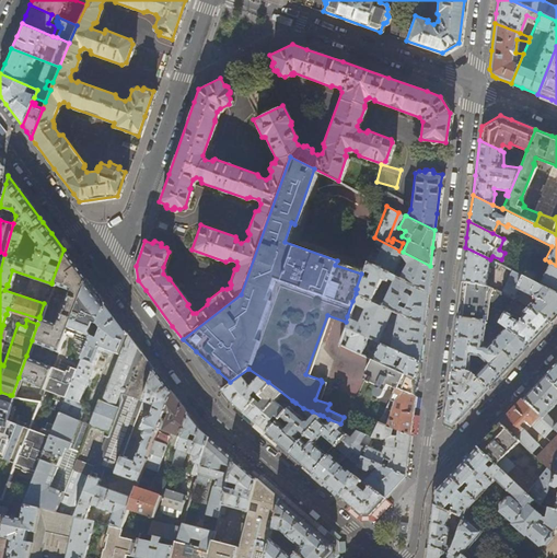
[(403,252),(399,251),(374,237),(367,260),(427,291),(428,278),(430,266),(403,252)]
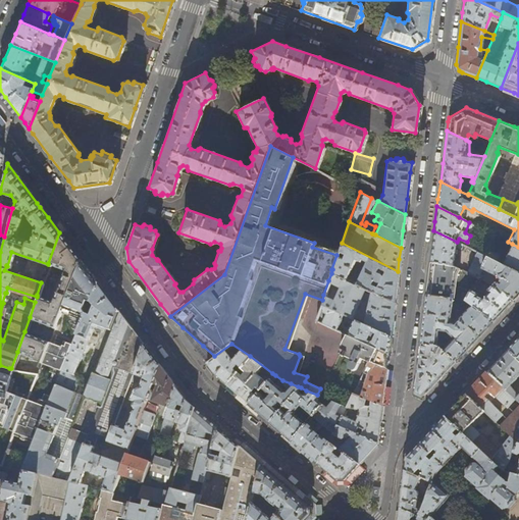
[(429,262),(451,265),(453,245),(458,248),(460,244),(457,242),(433,230),(431,249),(429,262)]
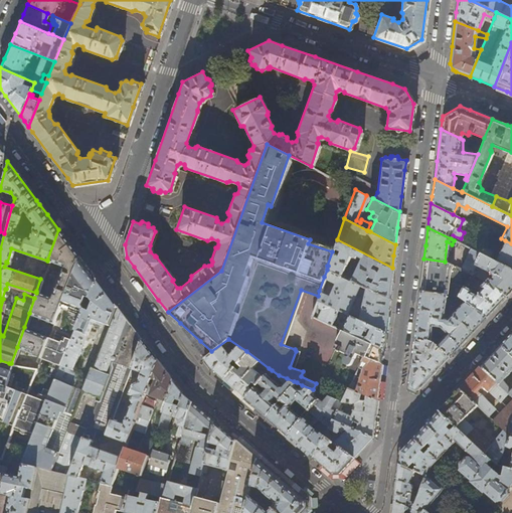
[(34,298),(29,313),(52,321),(57,308),(77,255),(70,245),(58,229),(47,260),(61,266),(50,296),(36,291),(36,293),(34,298)]
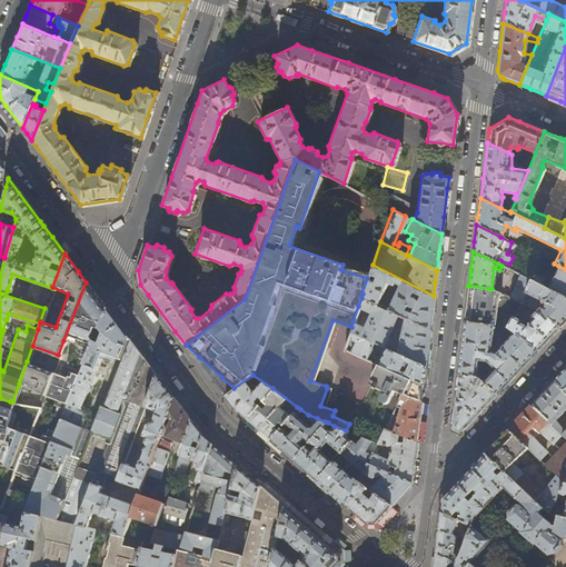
[(403,317),(429,329),(432,312),(434,296),(373,265),(371,265),(368,275),(375,277),(373,280),(367,278),(361,294),(363,294),(361,298),(374,304),(385,282),(390,285),(393,281),(398,285),(386,309),(396,314),(403,317)]
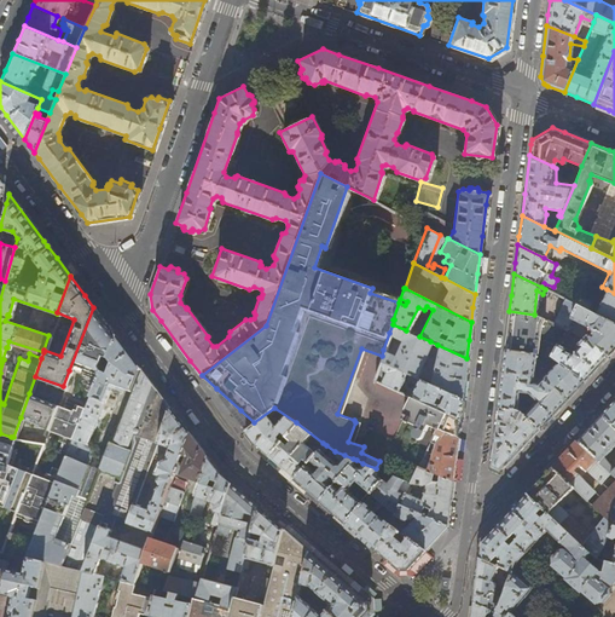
[(613,323),(614,326),(614,293),(607,289),(595,313),(595,315),(613,323)]
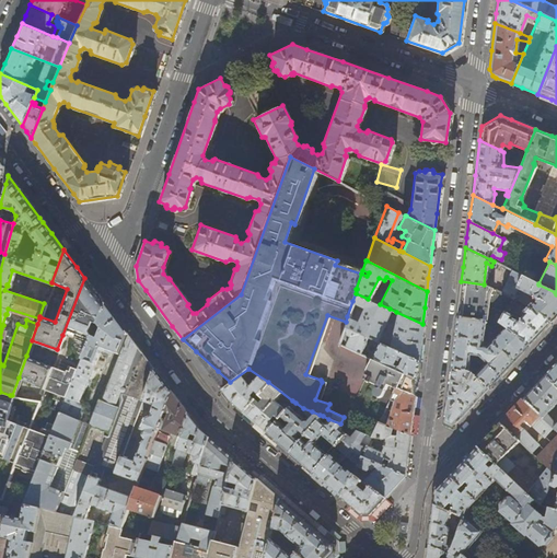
[(499,290),(510,297),(512,292),(513,290),(521,276),(509,269),(499,290)]
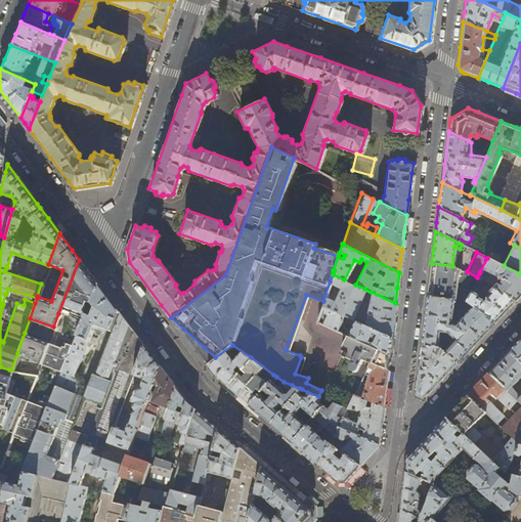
[(504,292),(513,300),(519,293),(520,291),(520,275),(519,273),(504,266),(504,265),(503,264),(503,265),(487,258),(480,271),(483,273),(484,270),(495,275),(496,274),(501,275),(501,278),(500,281),(497,280),(492,285),(502,294),(504,292)]
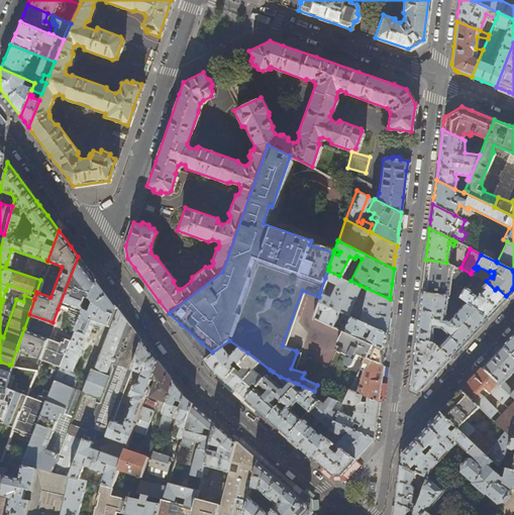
[(89,271),(78,256),(58,309),(70,313),(67,319),(70,320),(68,325),(75,328),(95,279),(89,271)]
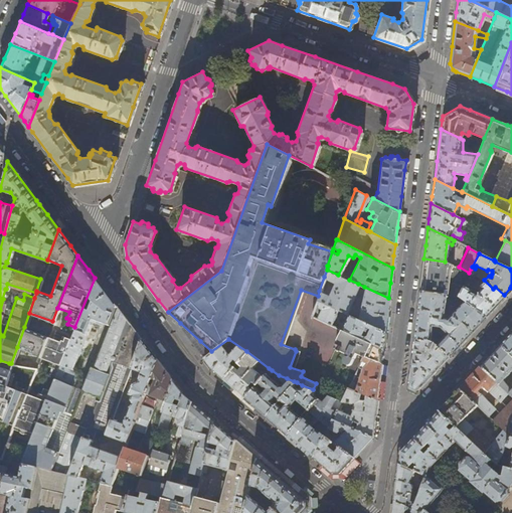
[(419,290),(445,294),(450,263),(448,262),(445,262),(423,259),(421,275),(419,290)]
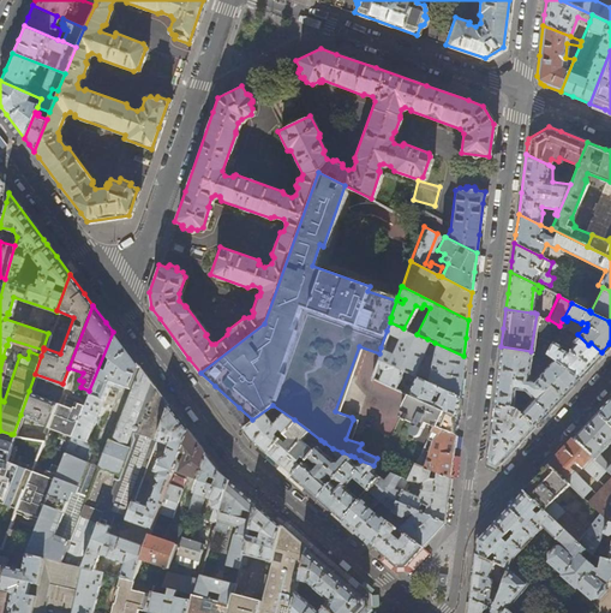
[(54,319),(46,316),(42,323),(51,327),(54,319)]
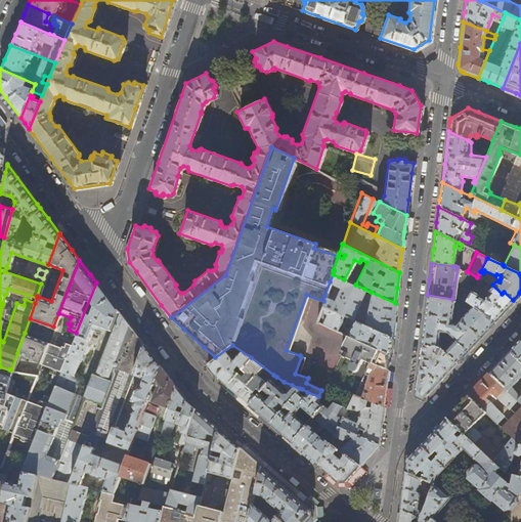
[(343,314),(351,318),(364,289),(355,285),(344,279),(333,274),(330,281),(340,287),(334,301),(324,296),(323,301),(321,305),(343,314)]
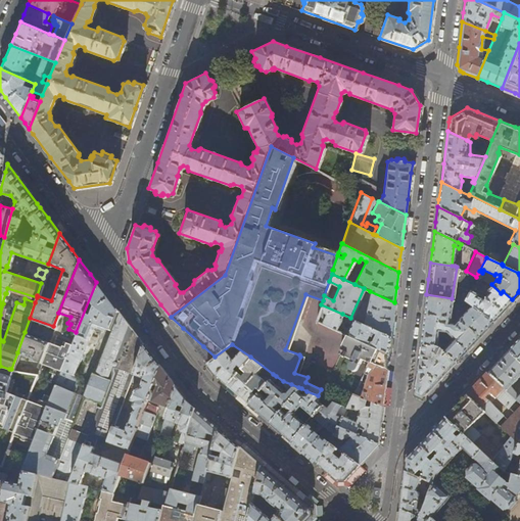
[(465,300),(491,321),(502,311),(512,299),(503,291),(501,293),(491,284),(484,292),(485,293),(484,295),(484,298),(483,299),(480,297),(477,295),(478,293),(473,291),(480,278),(476,277),(465,300)]
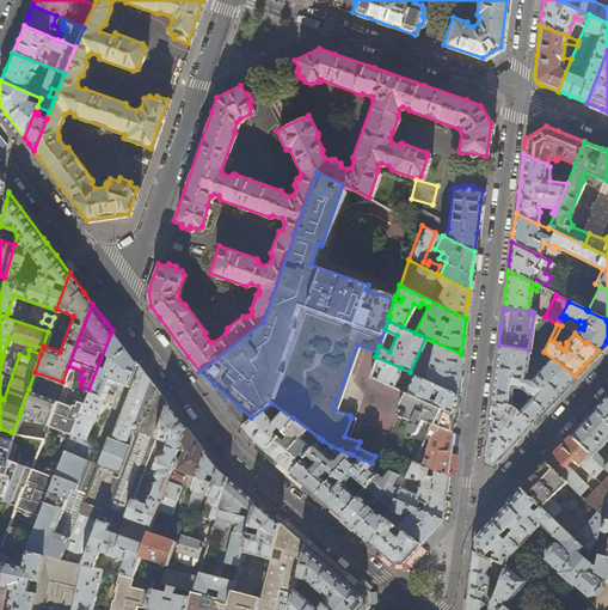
[(41,554),(60,559),(97,462),(81,456),(88,439),(85,438),(106,380),(116,384),(117,382),(127,385),(136,363),(126,348),(112,330),(88,389),(83,404),(65,446),(57,464),(23,550),(24,550),(41,554)]
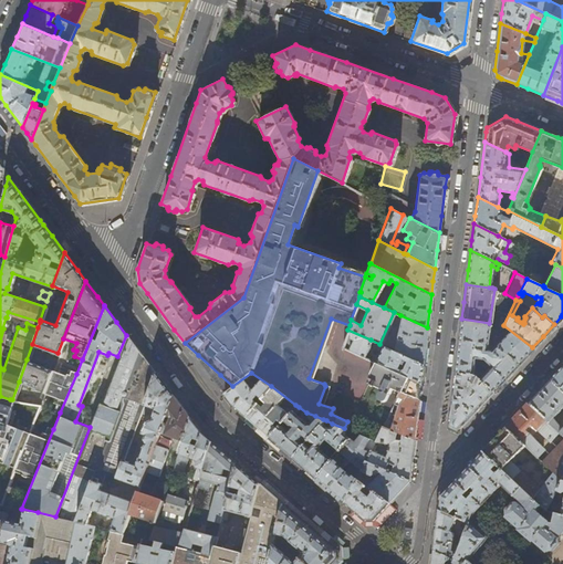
[(393,351),(421,364),(425,344),(427,327),(400,315),(393,351)]
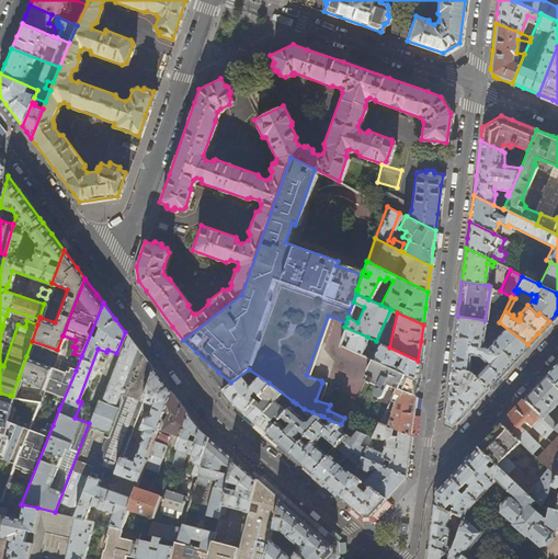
[(475,375),(487,387),(503,369),(527,344),(499,322),(494,321),(493,323),(502,331),(487,346),(481,345),(485,320),(457,316),(454,345),(451,367),(467,369),(469,354),(479,355),(487,363),(475,375)]
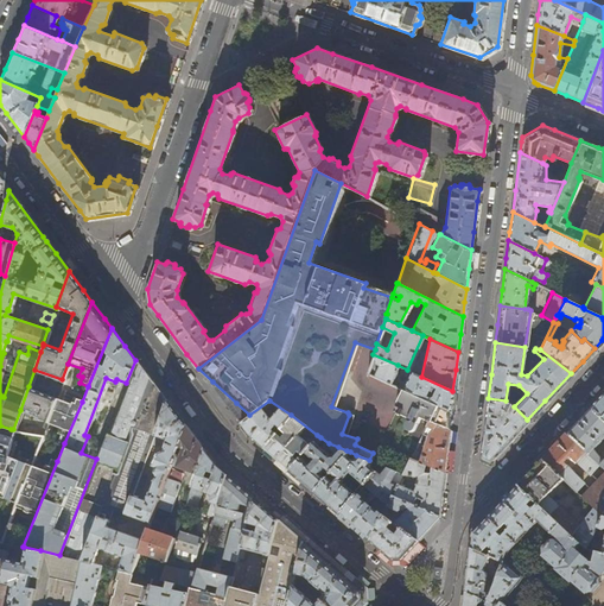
[(366,372),(389,383),(398,365),(373,354),(366,372)]
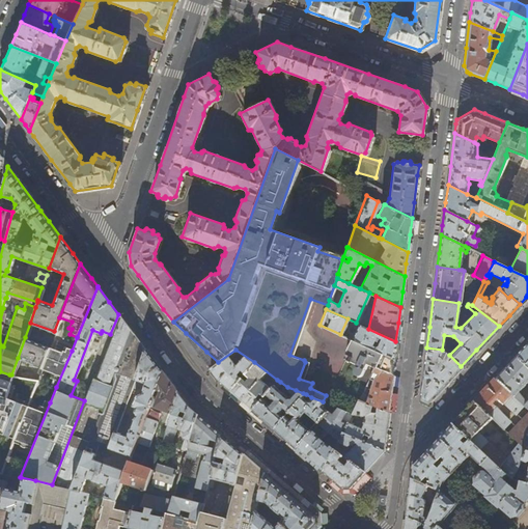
[(52,484),(71,489),(85,450),(130,330),(126,324),(118,314),(110,334),(84,400),(52,484)]
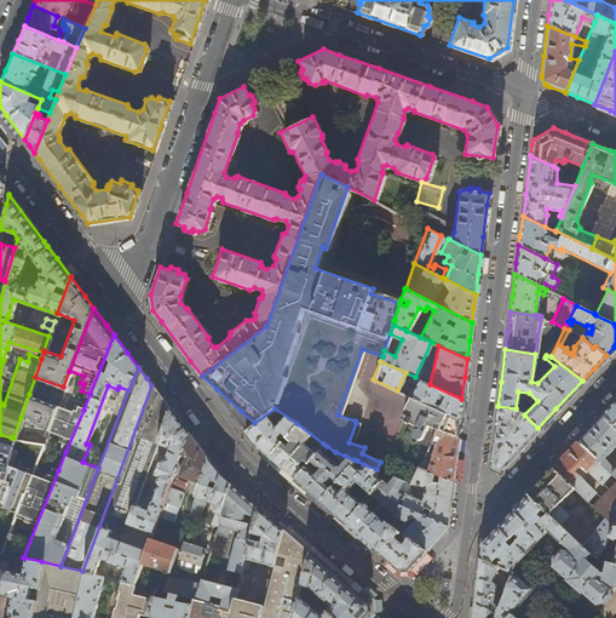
[(460,408),(461,399),(430,384),(419,379),(410,398),(459,419),(460,408)]
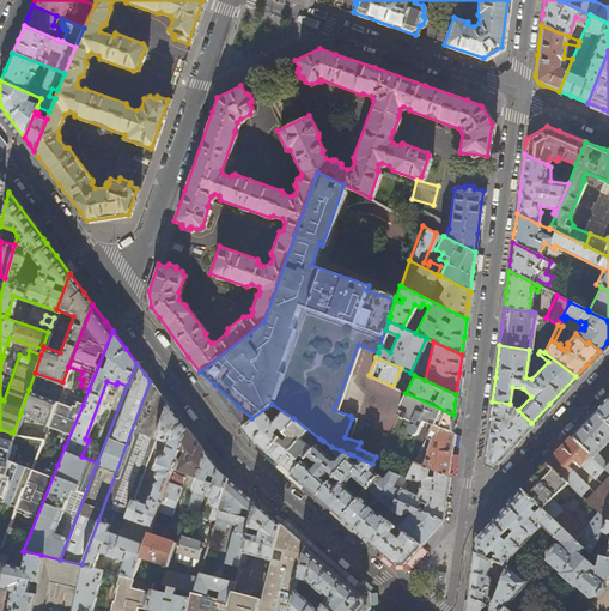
[(108,524),(123,516),(131,497),(150,446),(166,403),(162,395),(150,381),(98,520),(108,524)]
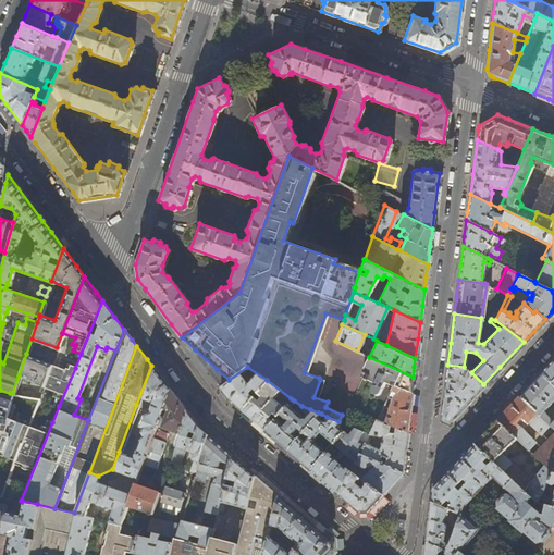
[(217,369),(195,349),(193,352),(219,387),(229,380),(217,369)]
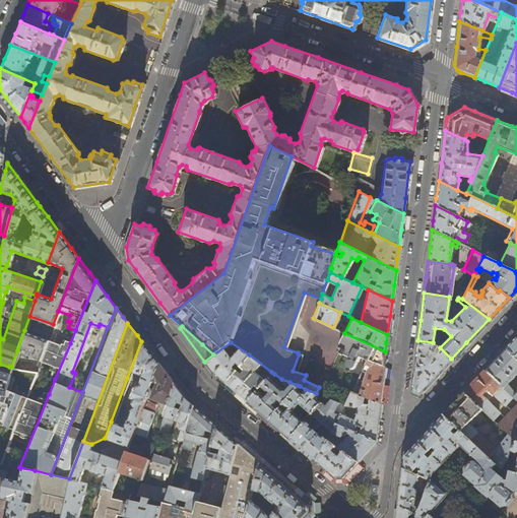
[(39,360),(47,338),(24,330),(17,350),(31,355),(31,357),(39,360)]
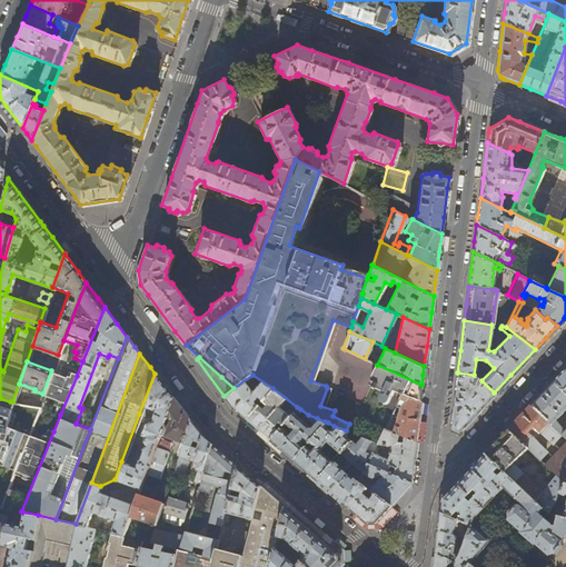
[(400,393),(416,399),(418,393),(421,385),(377,365),(377,364),(368,384),(385,393),(384,395),(383,394),(381,394),(380,395),(379,395),(379,396),(378,396),(378,397),(378,398),(378,399),(379,400),(380,401),(379,405),(391,410),(393,408),(394,405),(400,393)]
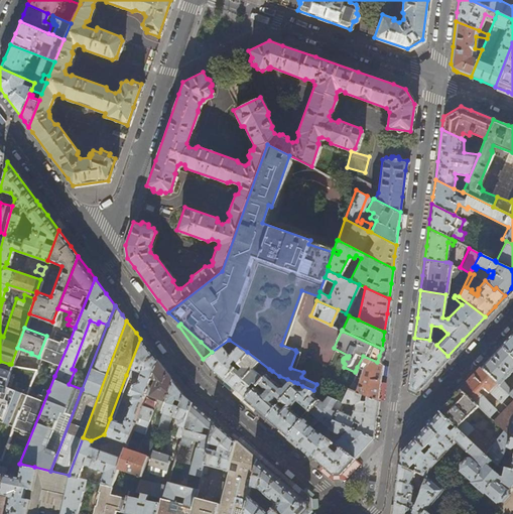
[(500,345),(512,356),(512,331),(510,334),(500,345)]
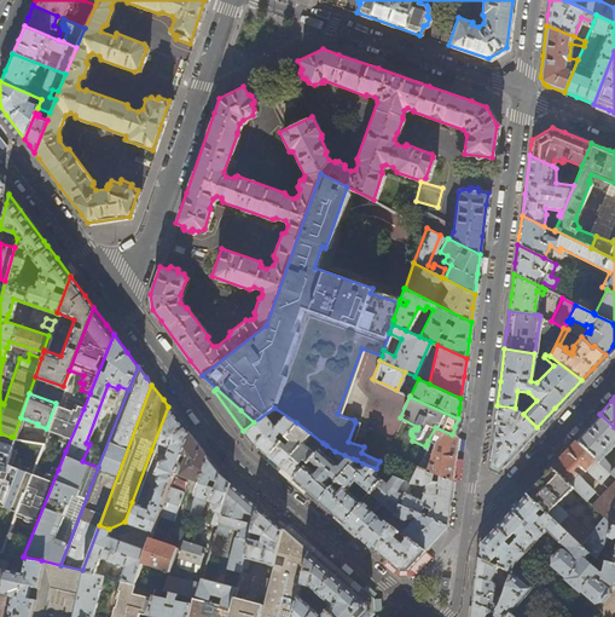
[(57,448),(65,451),(83,409),(70,403),(69,407),(57,403),(56,403),(46,428),(46,430),(58,434),(56,439),(59,442),(57,448)]
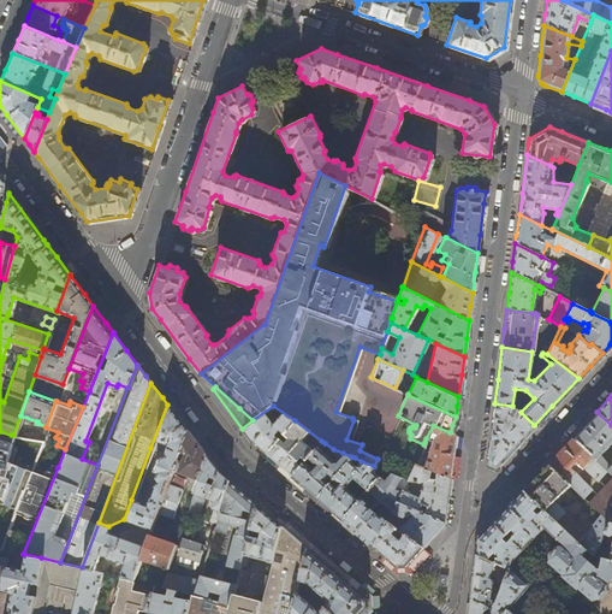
[(487,462),(494,466),(514,447),(534,425),(521,412),(520,411),(516,418),(511,415),(515,406),(512,406),(494,403),(491,430),(487,462)]
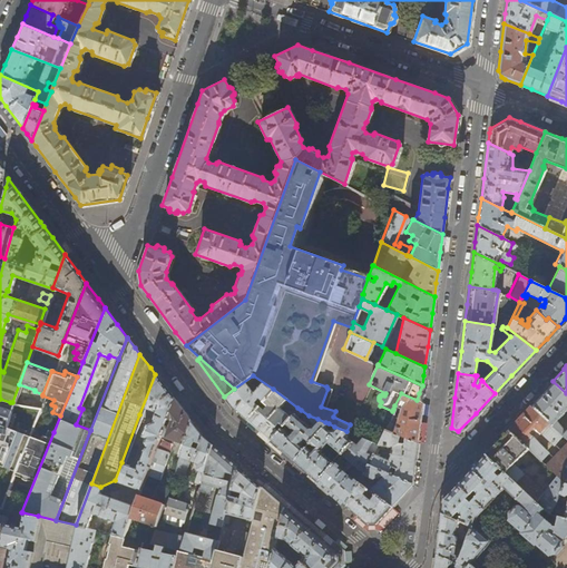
[(115,480),(138,489),(144,472),(154,447),(158,433),(172,397),(166,389),(155,374),(139,414),(145,415),(145,413),(149,414),(152,410),(155,411),(150,422),(145,424),(140,436),(145,438),(144,441),(146,446),(145,448),(142,449),(135,467),(121,462),(115,480)]
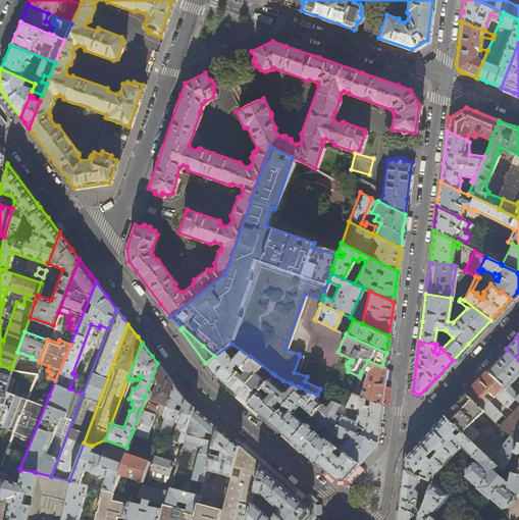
[(212,372),(214,375),(224,383),(250,356),(231,344),(214,356),(205,363),(212,372)]
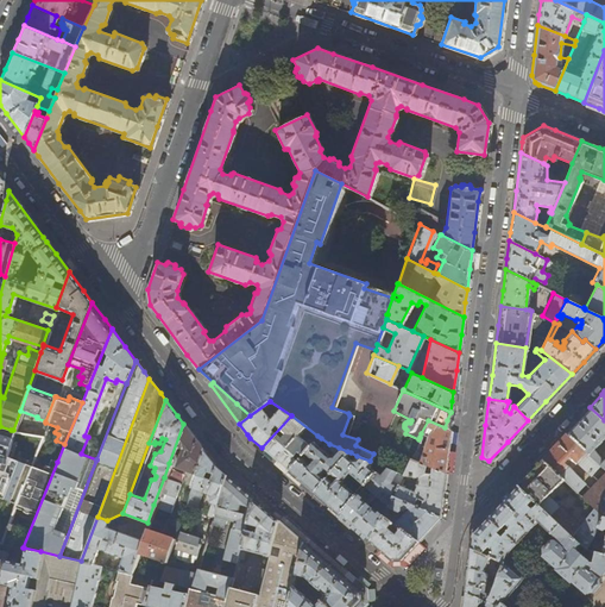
[(578,420),(566,433),(598,463),(604,470),(604,420),(590,407),(578,420)]
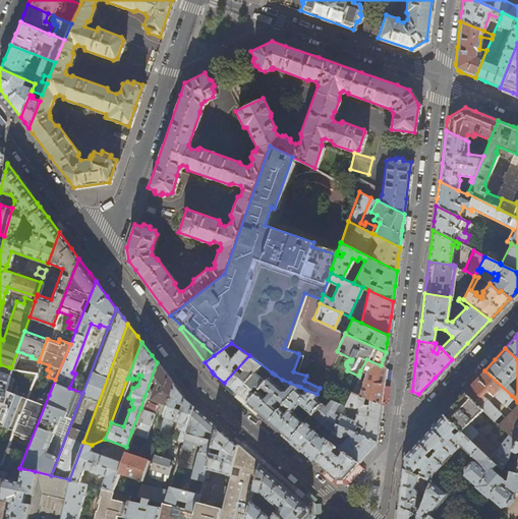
[(234,392),(245,401),(272,372),(249,355),(224,383),(234,392)]
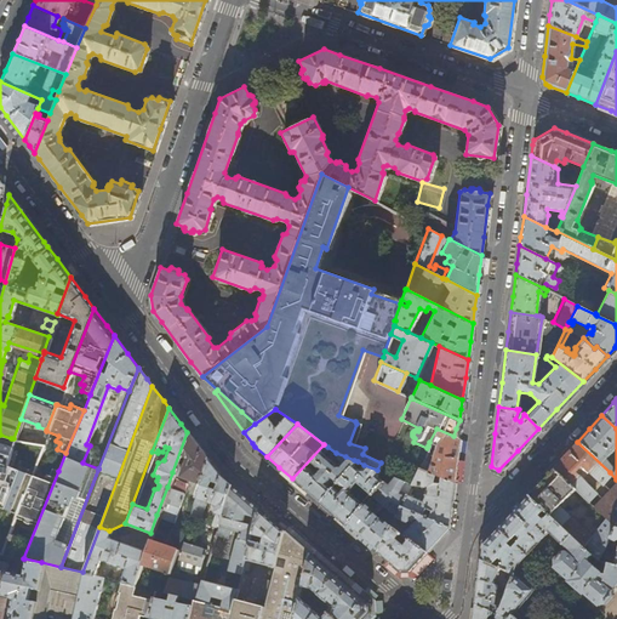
[(417,467),(452,481),(455,459),(457,437),(453,436),(436,429),(429,442),(434,443),(433,448),(428,446),(427,448),(417,467)]
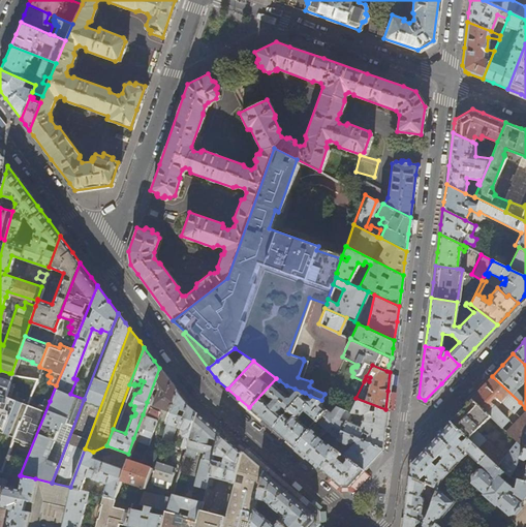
[(147,402),(168,410),(176,390),(171,382),(159,368),(147,402)]
